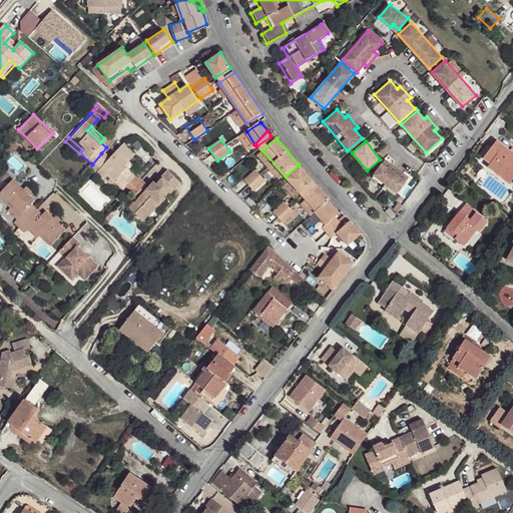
[(512,154),(497,141),(484,157),(493,165),(490,169),(497,175),(499,173),(507,179),(512,171),(512,154)]
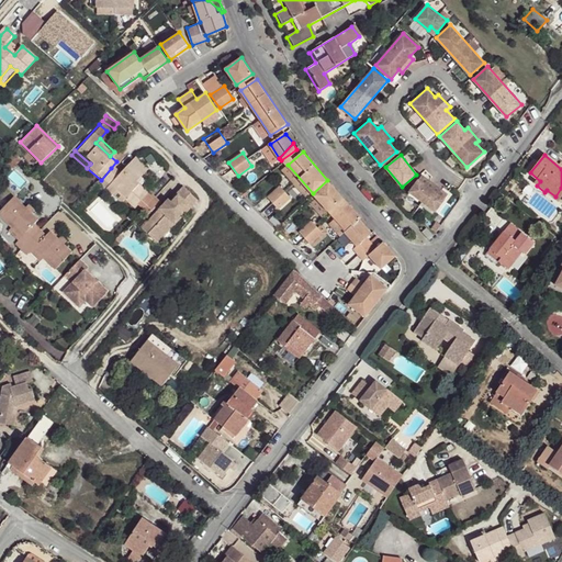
[(117,173),(113,170),(101,186),(111,195),(116,189),(126,197),(123,199),(134,208),(137,204),(145,211),(157,198),(149,190),(147,192),(135,181),(145,168),(132,158),(117,173)]
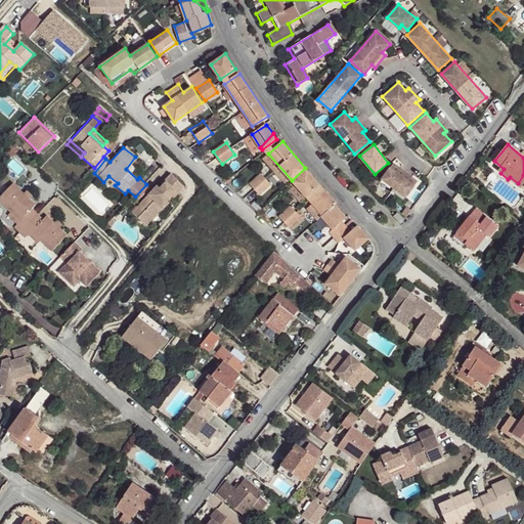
[(91,171),(94,173),(105,159),(103,157),(94,168),(91,171)]
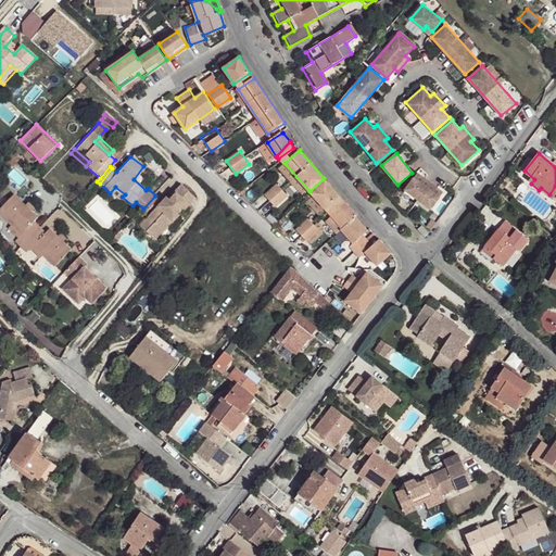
[(431,210),(444,192),(418,173),(405,190),(431,210)]
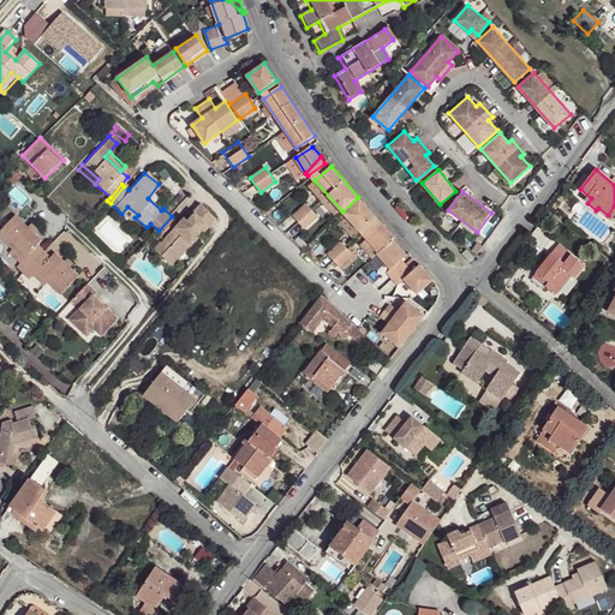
[(303,201),(291,213),(304,226),(316,213),(303,201)]
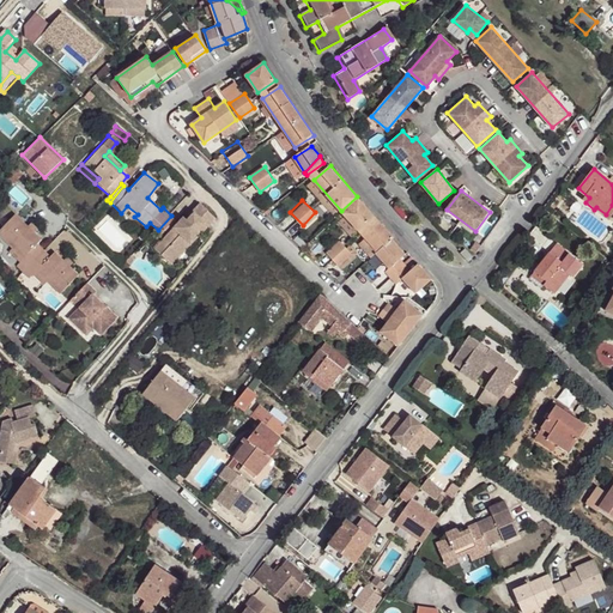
[(375,216),(362,201),(345,216),(359,231),(375,216)]
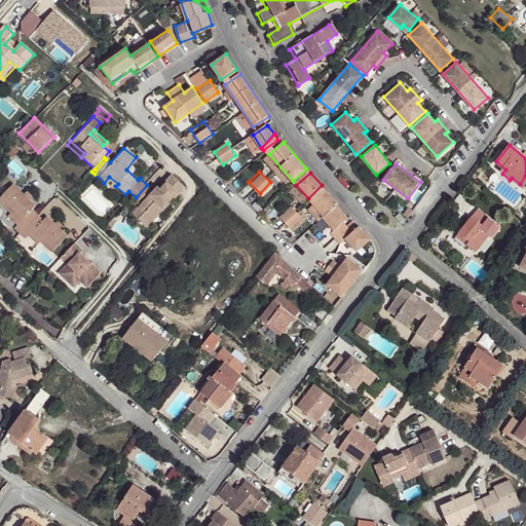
[(512,178),(510,180),(520,188),(525,181),(525,176),(520,184),(512,178)]
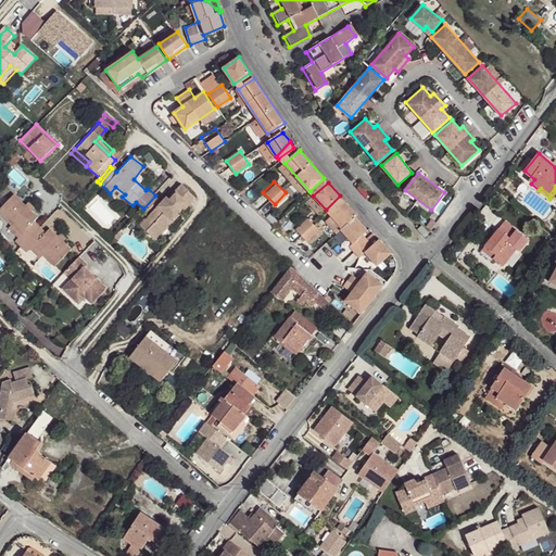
[(115,187),(110,193),(118,200),(122,197),(125,194),(115,187)]
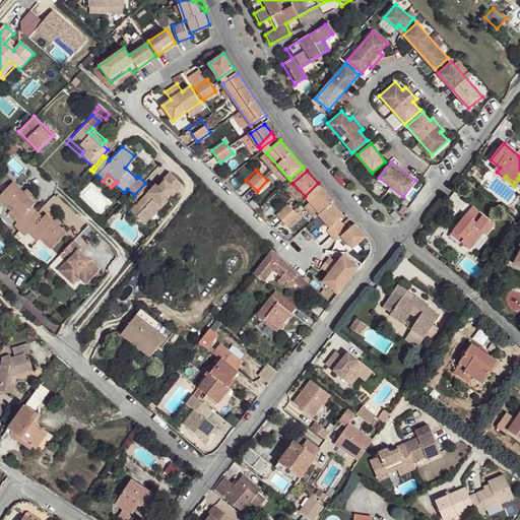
[(176,190),(167,182),(157,191),(154,189),(138,205),(143,210),(141,213),(149,221),(173,197),(170,195),(176,190)]
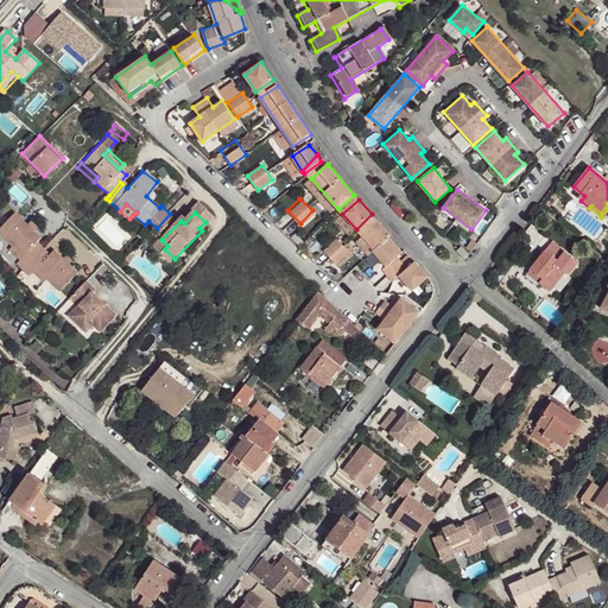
[(16,214),(0,229),(0,235),(12,247),(10,251),(20,260),(38,242),(42,239),(36,232),(29,226),(16,214)]
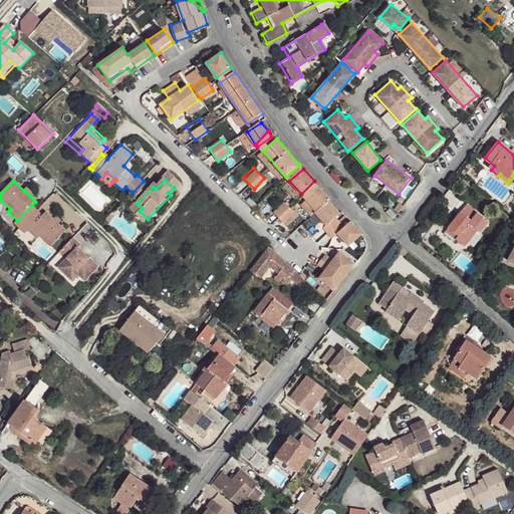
[(144,181),(133,193),(137,195),(147,183),(144,181)]
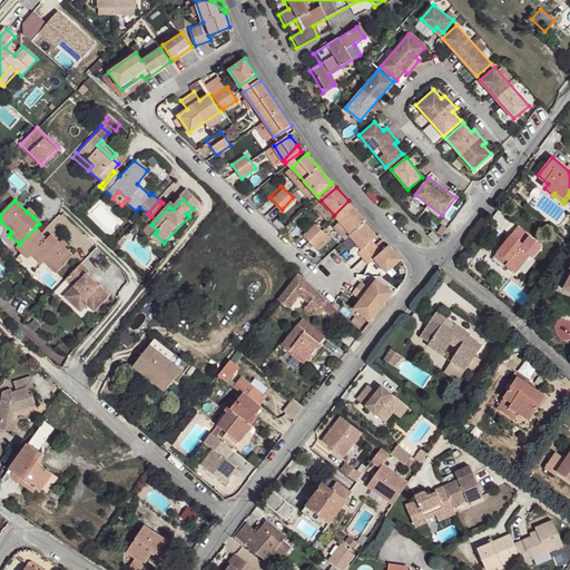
[(366,222),(354,207),(340,220),(341,222),(351,234),(349,235),(362,249),(359,253),(369,264),(374,259),(386,273),(401,262),(389,246),(381,252),(373,242),(377,237),(365,223),(366,222)]
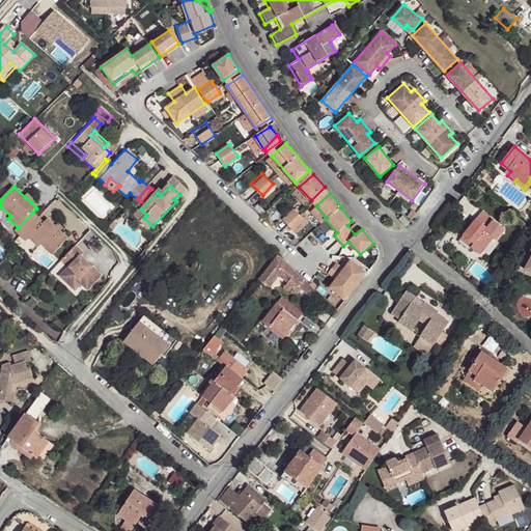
[(306,215),(296,204),(284,216),(295,226),(306,215)]
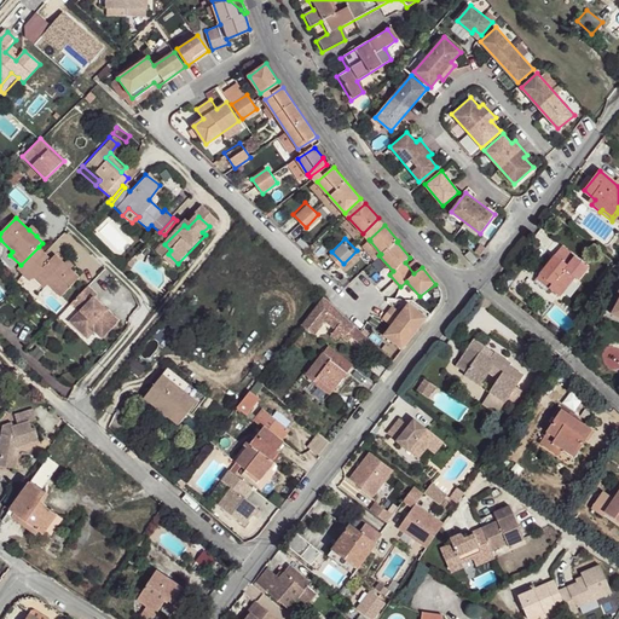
[(555,239),(532,268),(544,278),(541,282),(551,291),(567,271),(571,275),(582,261),(555,239)]
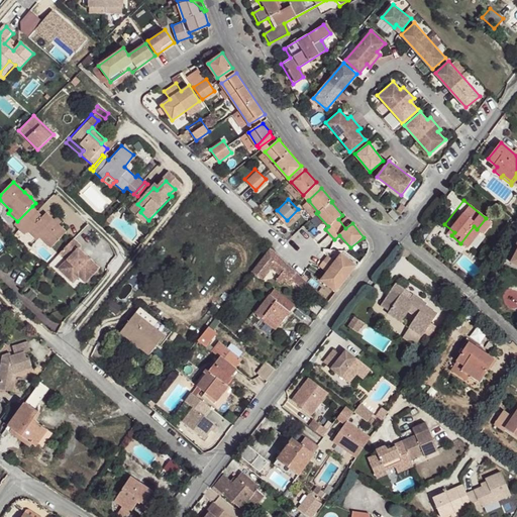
[(316,213),(318,212),(309,201),(303,206),(313,217),(316,213)]
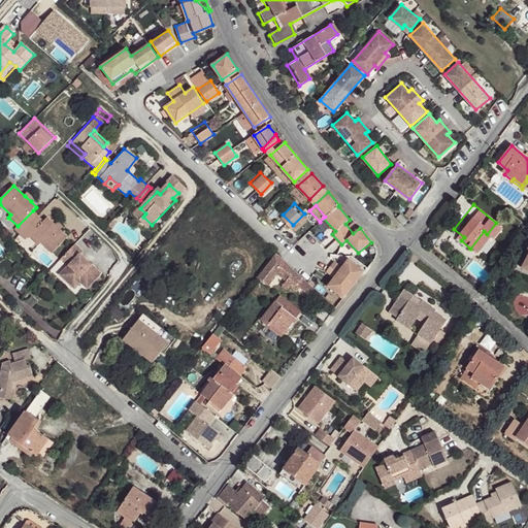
[(38,216),(33,210),(18,226),(14,229),(21,234),(38,216)]
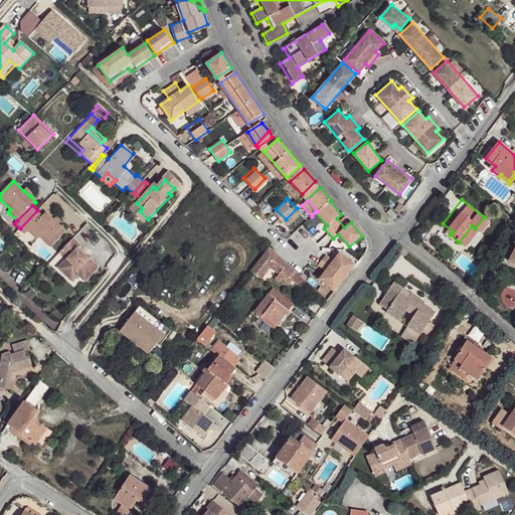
[(43,216),(37,210),(20,228),(25,234),(28,231),(37,240),(40,237),(50,246),(65,231),(58,224),(62,220),(57,216),(54,219),(47,212),(43,216)]
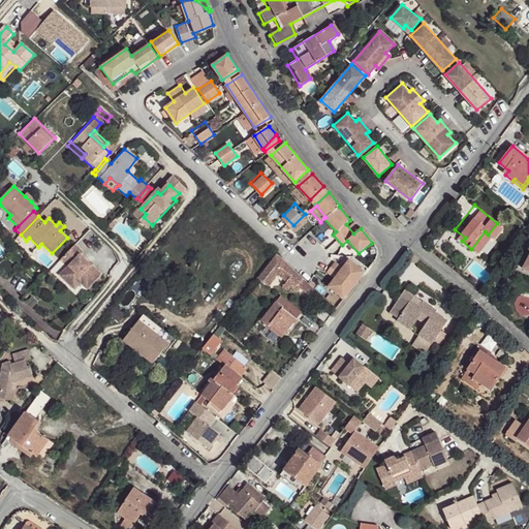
[(455,229),(452,232),(462,241),(465,238),(455,229)]
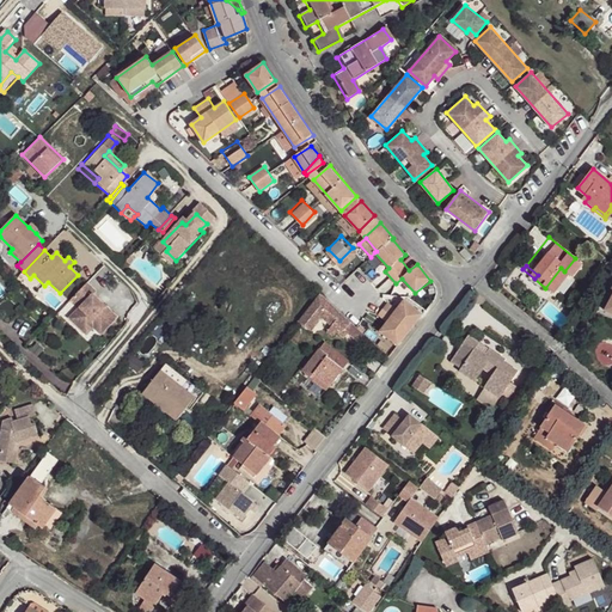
[(80,306),(71,317),(84,330),(95,319),(105,329),(117,316),(93,294),(97,291),(87,282),(72,299),(80,306)]
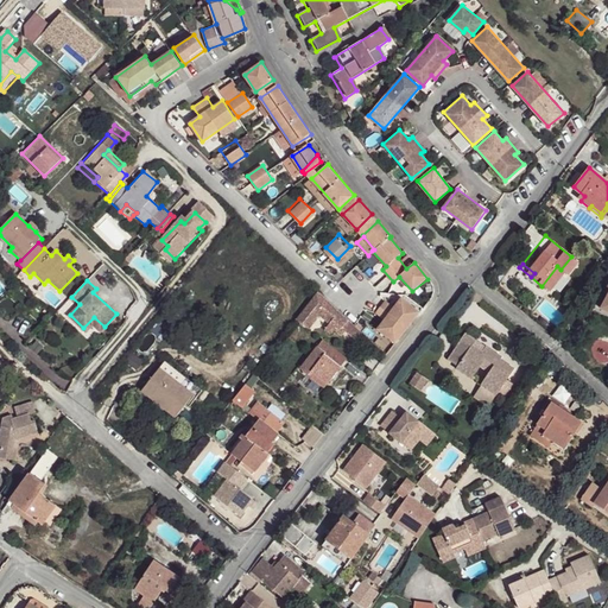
[(301,312),(296,320),(309,330),(320,316),(330,323),(325,330),(330,334),(336,330),(342,328),(346,331),(355,340),(362,333),(317,290),(301,312)]
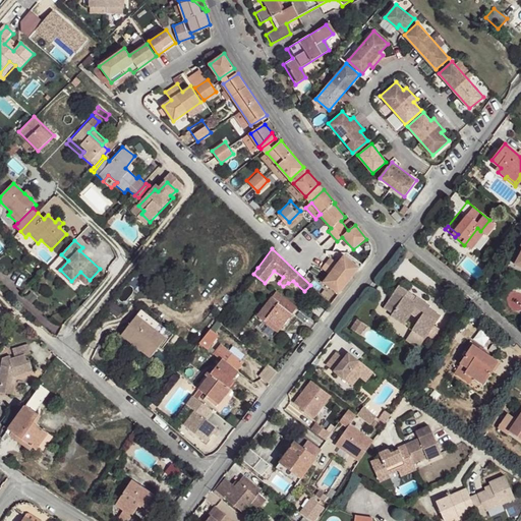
[(332,257),(327,264),(350,280),(360,268),(344,255),(339,263),(332,257)]
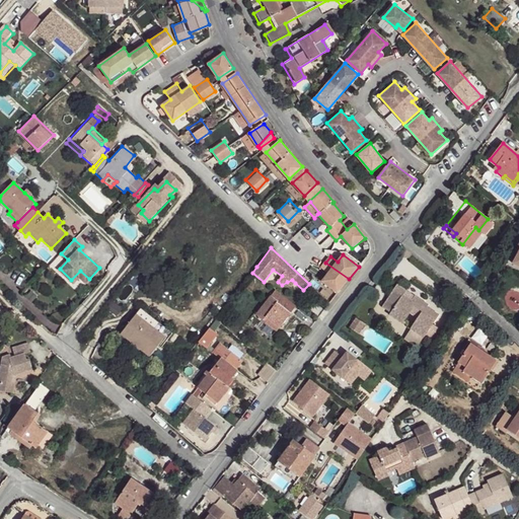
[(349,279),(325,263),(321,268),(328,274),(322,281),(339,293),(349,279)]
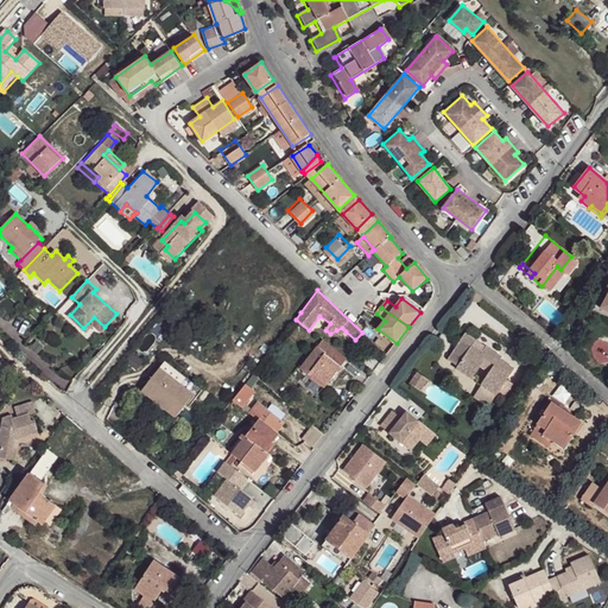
[(83,328),(87,330),(94,323),(101,330),(105,327),(94,317),(83,328)]
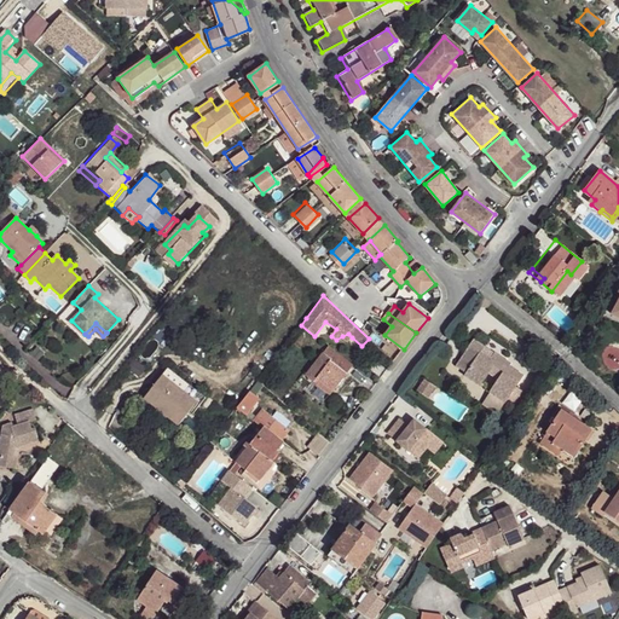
[(457,365),(460,368),(468,374),(466,376),(480,387),(490,375),(499,381),(490,393),(504,404),(524,376),(509,366),(510,365),(496,354),(492,359),(482,352),(486,348),(479,342),(475,340),(457,365)]
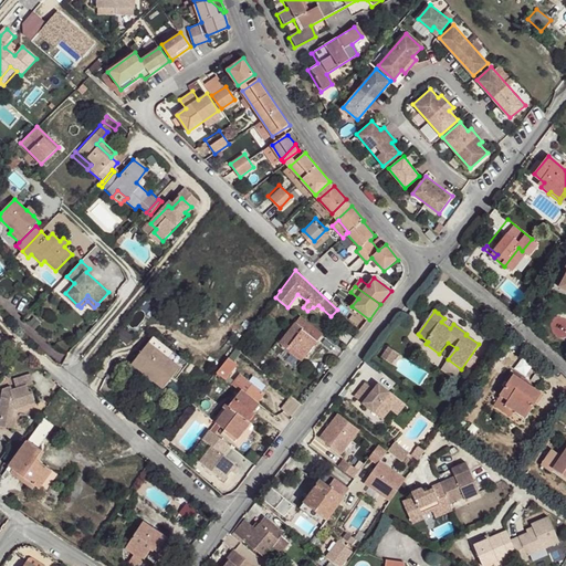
[(301,315),(280,343),(287,349),(290,345),(291,344),(305,354),(322,332),(301,315)]
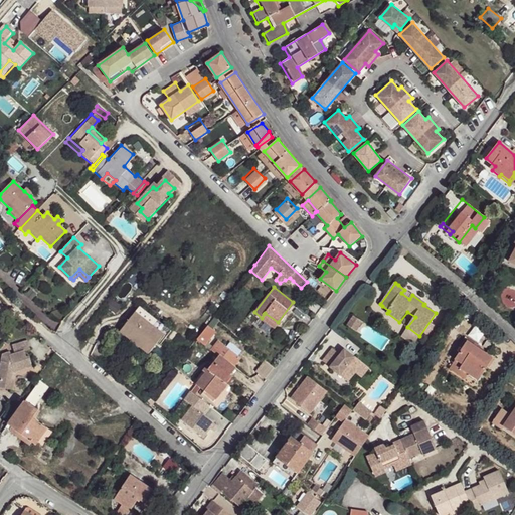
[(453,307),(449,304),(428,331),(433,335),(453,307)]
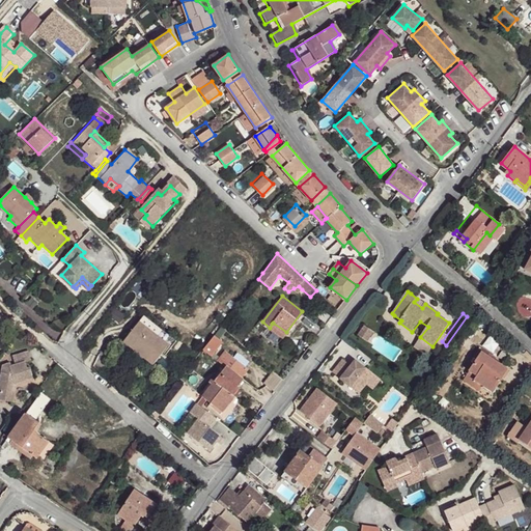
[(160,331),(142,316),(122,341),(150,364),(167,343),(157,334),(160,331)]
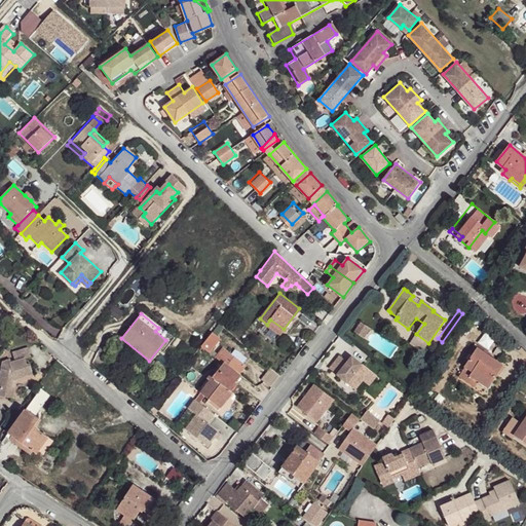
[(270,320),(269,321),(282,332),(284,329),(270,320)]
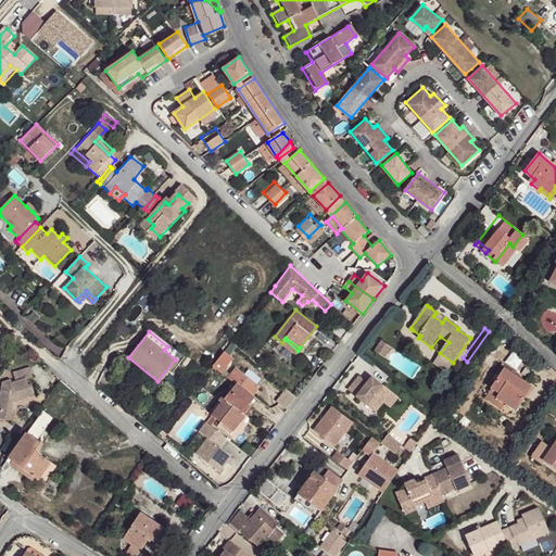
[(298,351),(285,339),(282,343),(295,353),(298,351)]
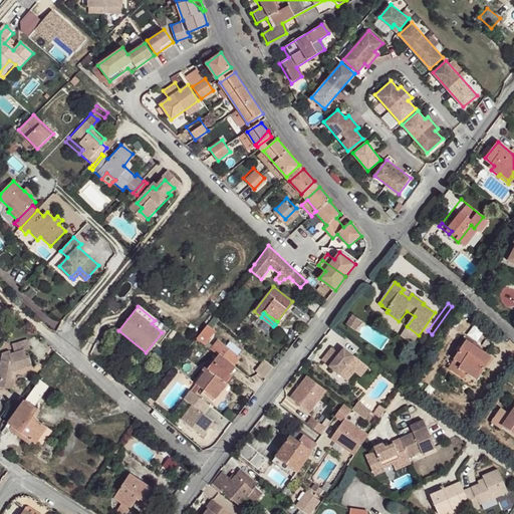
[(350,316),(343,325),(352,331),(359,322),(350,316)]
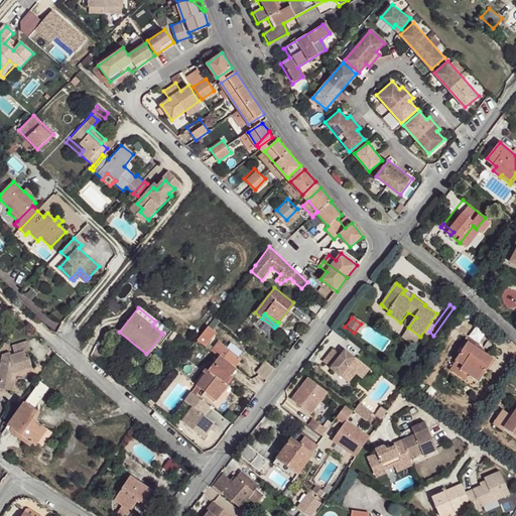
[(169,331),(156,320),(155,321),(152,325),(162,334),(165,336),(169,331)]
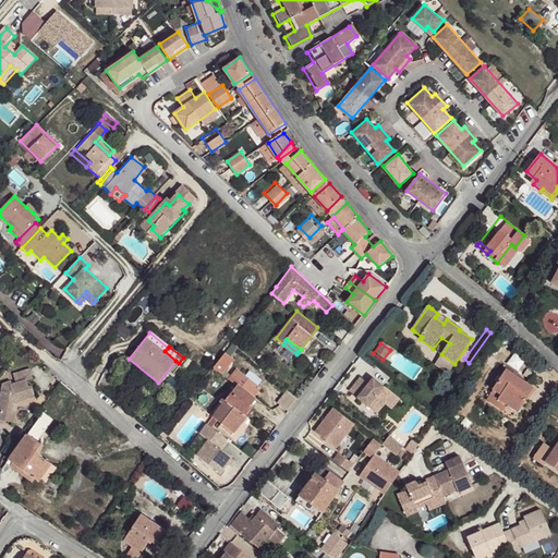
[(239,384),(215,414),(231,427),(243,412),(245,413),(252,405),(250,403),(255,397),(254,396),(263,386),(239,366),(231,377),(239,384)]
